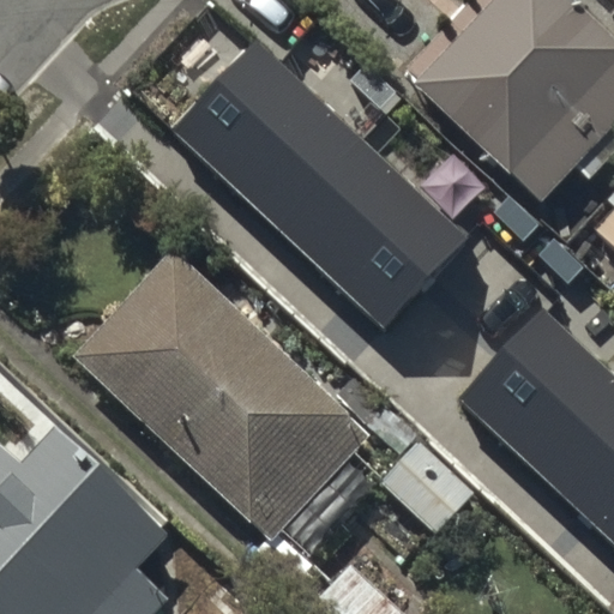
[(613,119),(613,40),(571,0),(488,0),(413,80),(540,199),(613,119)]
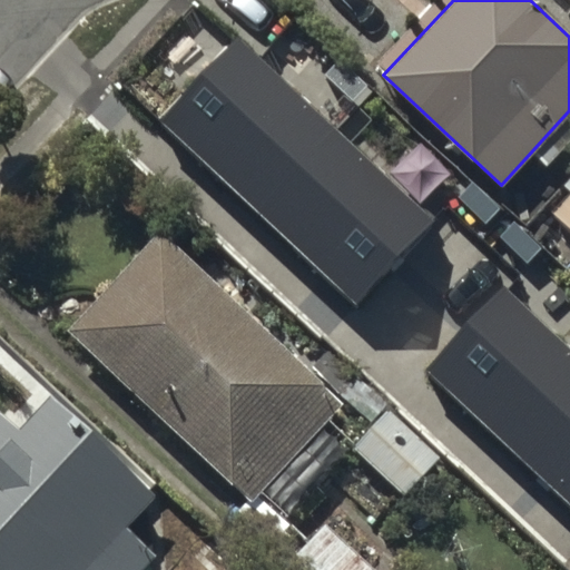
[(431,219),(234,35),(156,117),(353,302),(431,219)]
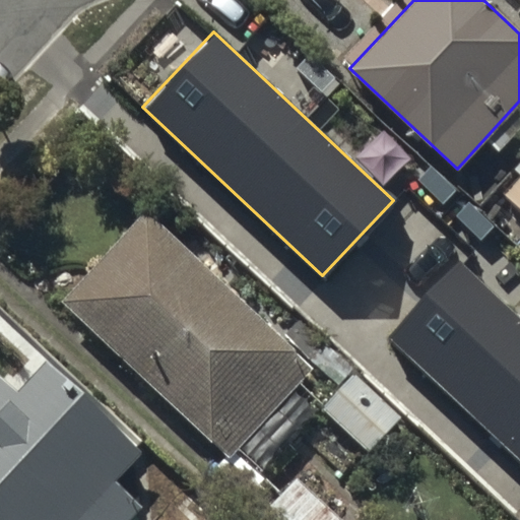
[(332,75),(308,52),(296,66),(320,88),(332,75)]
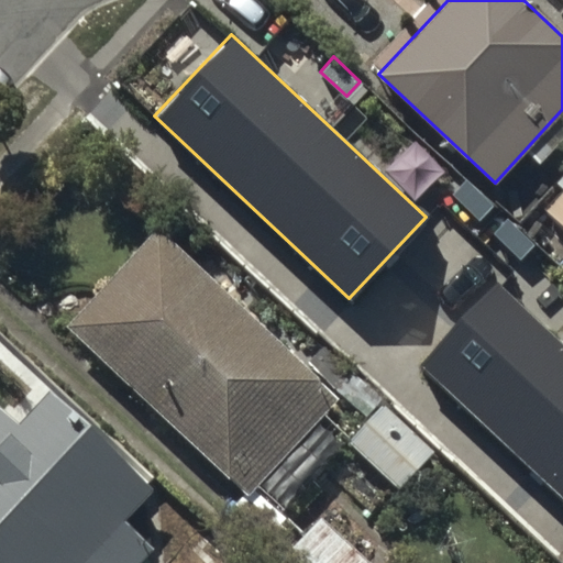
[(492,203),(465,178),(452,192),(478,218),(492,203)]
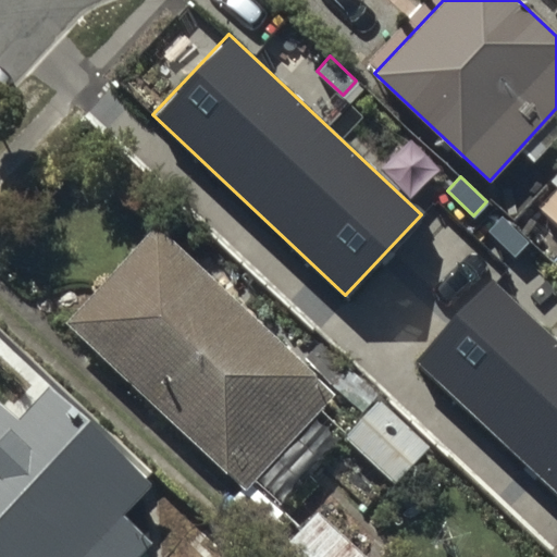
[(556,185),(540,203),(556,220),(556,185)]
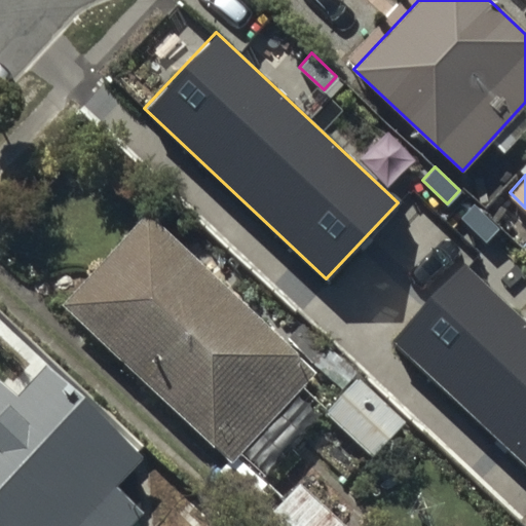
[(498,227),(473,203),(460,216),(486,240),(498,227)]
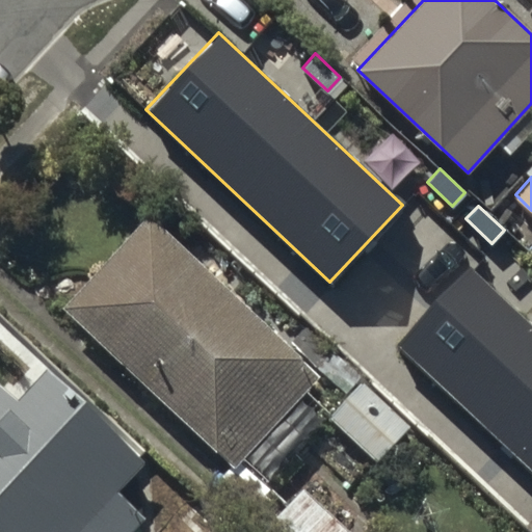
[(320,376),(147,215),(61,307),(235,468),(320,376)]
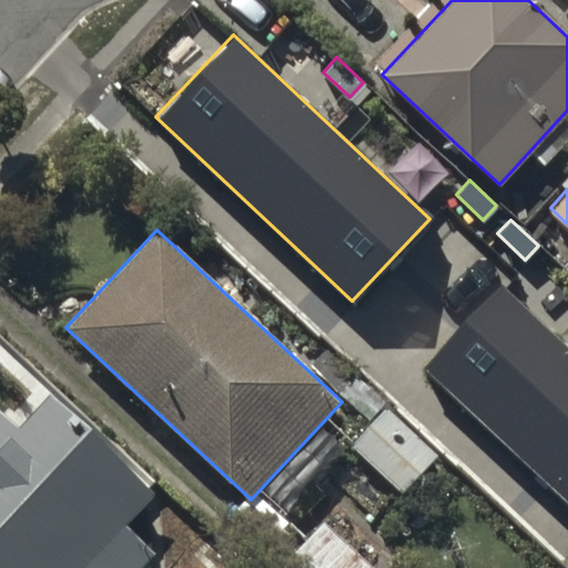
[(567,346),(501,283),(423,365),(567,503),(567,346)]
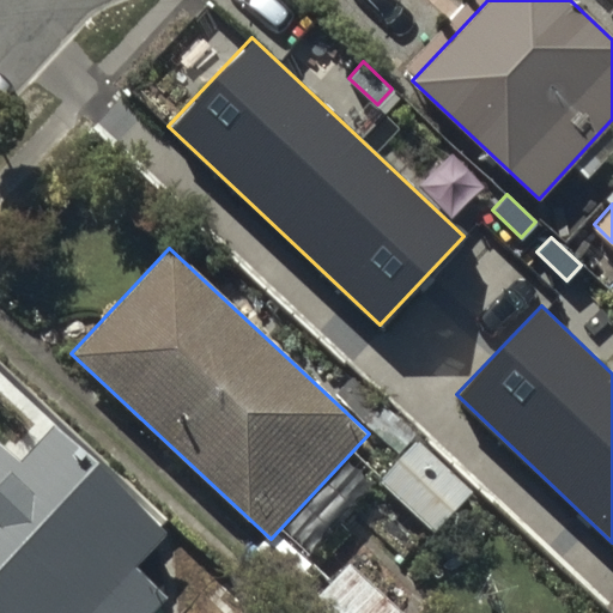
[(165,530),(50,423),(16,460),(0,444),(0,612),(153,612),(169,598),(133,564),(165,530)]
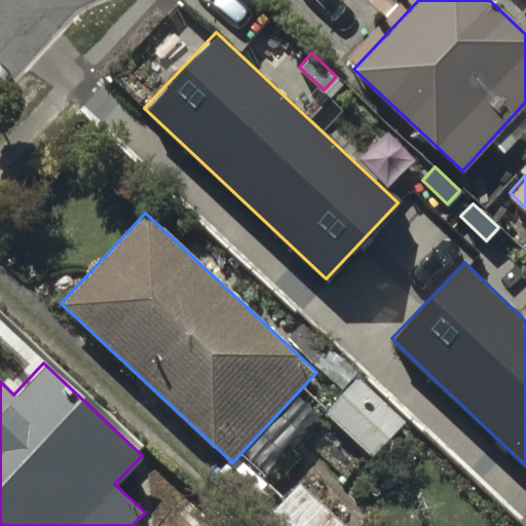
[(403,421),(355,377),(324,412),(370,455),(403,421)]
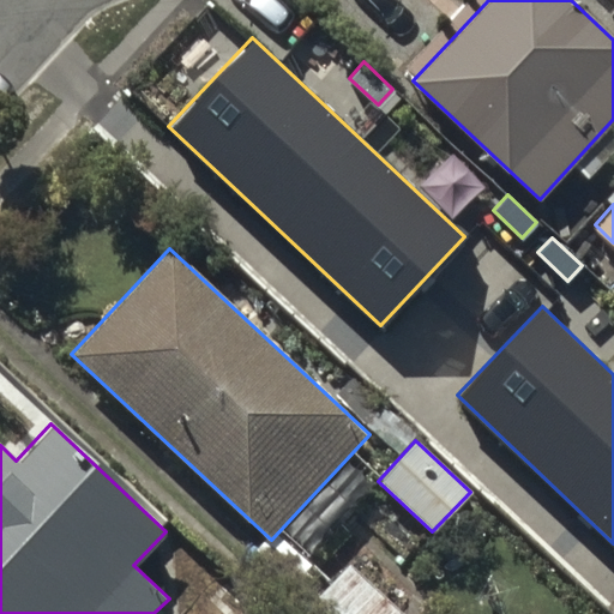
[(403,613),(350,564),(301,613),(403,613)]
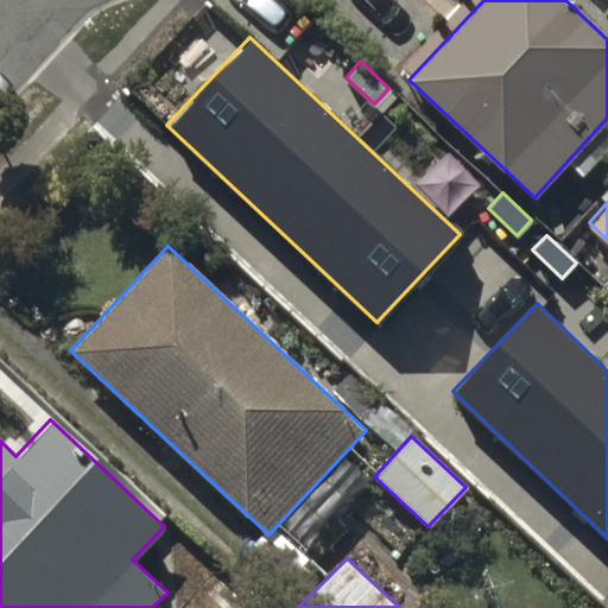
[(238,607),(248,597),(222,572),(206,590),(222,607),(238,607)]
